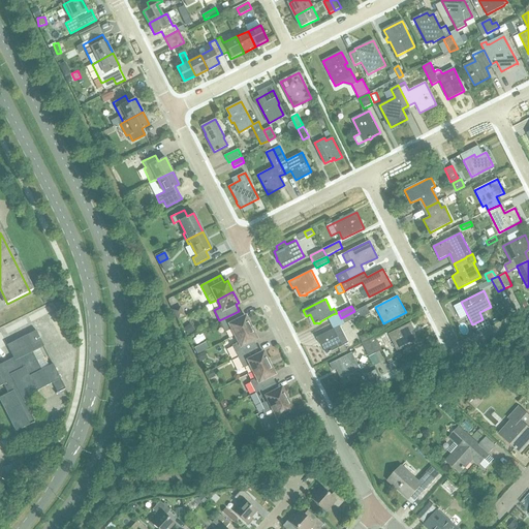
[(366,306),(354,312),(358,317),(358,319),(370,313),(366,306)]
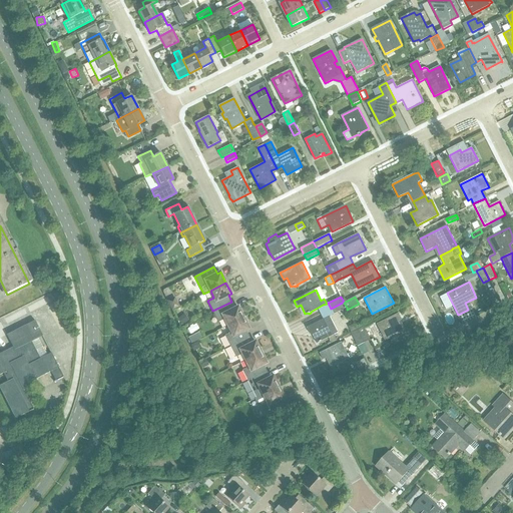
[(224,319),(227,325),(243,317),(238,306),(234,308),(231,302),(212,311),(218,322),(224,319)]
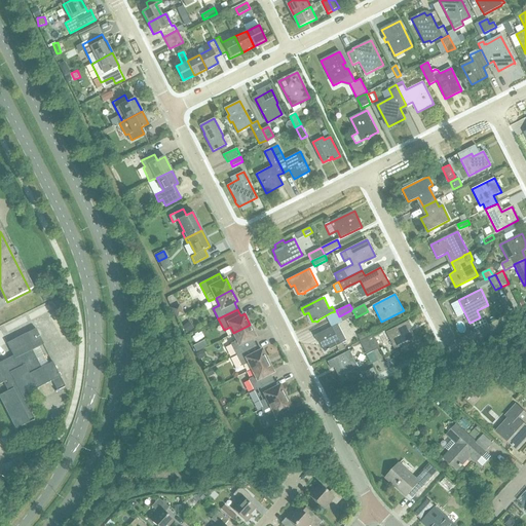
[(352,309),(339,316),(342,322),(355,315),(352,310),(352,309)]
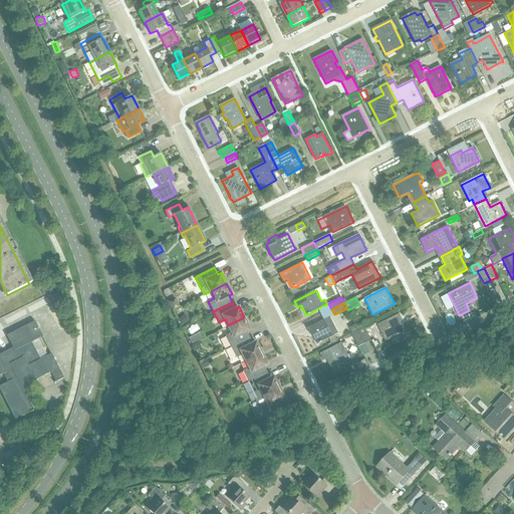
[(402,332),(405,331),(400,321),(403,320),(399,313),(377,324),(386,340),(400,333),(400,334),(403,333),(402,332)]
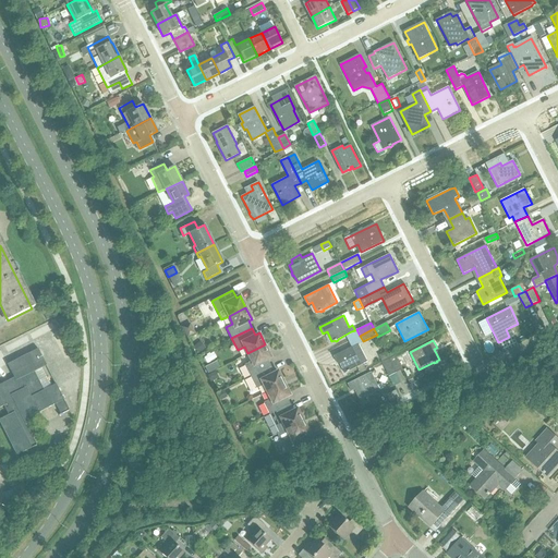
[(359,342),(335,355),(338,362),(340,361),(346,372),(367,360),(359,342)]
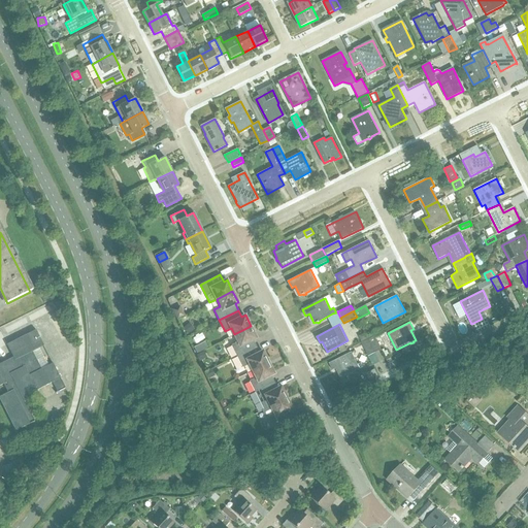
[(231,344),(237,356),(257,345),(254,339),(257,337),(251,326),(234,334),(238,341),(231,344)]
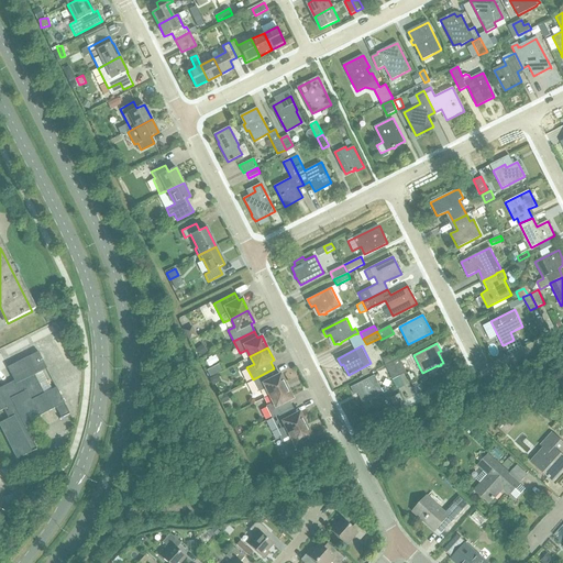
[(0,411),(4,409),(9,419),(0,422),(0,426),(17,460),(37,450),(30,434),(26,429),(42,421),(40,416),(56,408),(61,418),(69,414),(56,388),(53,389),(47,381),(46,377),(45,375),(43,371),(46,368),(39,352),(8,367),(14,381),(0,387),(0,411)]
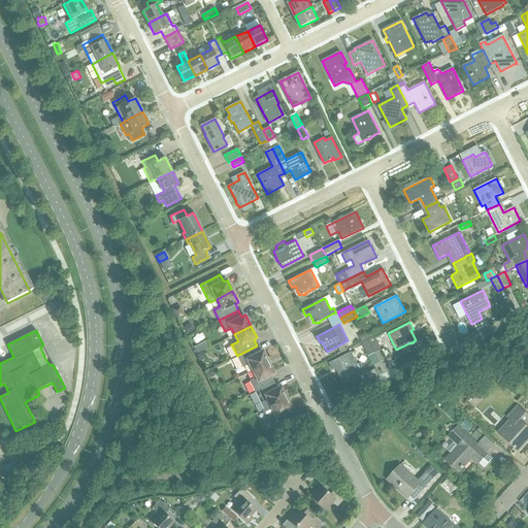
[(374,336),(368,339),(374,353),(380,351),(382,350),(374,336)]
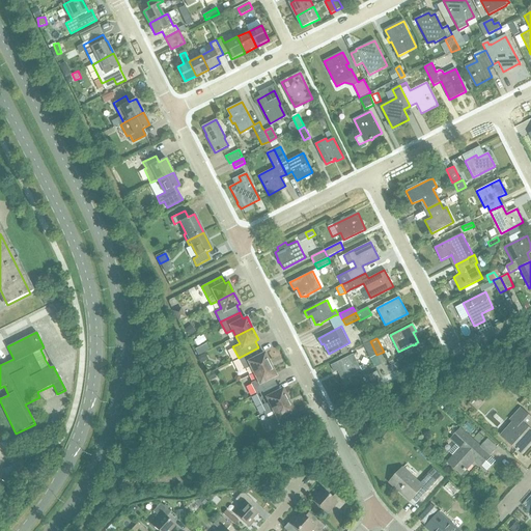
[(199,355),(211,347),(206,341),(195,348),(199,355)]
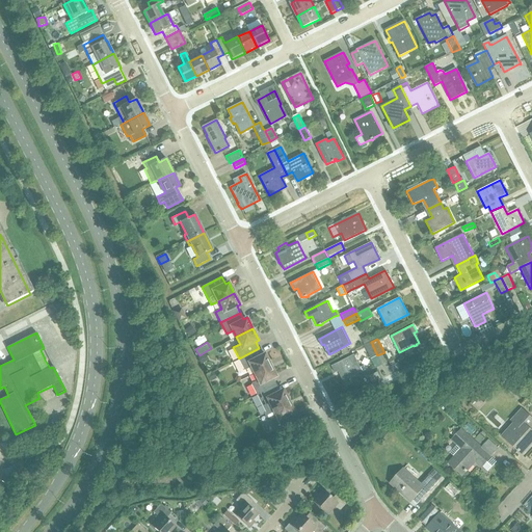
[(377,355),(371,342),(365,345),(371,358),(377,355)]
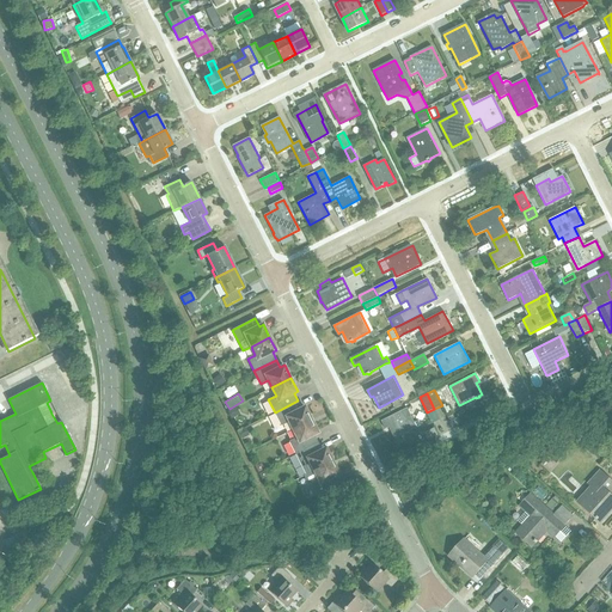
[(289,421),(293,429),(312,420),(305,407),(301,409),(298,401),(275,412),(281,426),(289,421)]
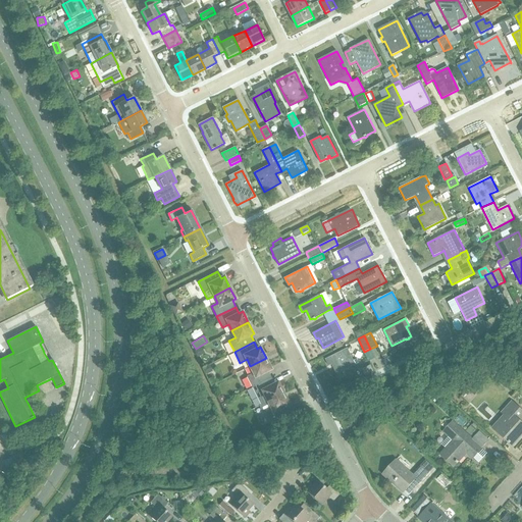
[(356,364),(348,348),(326,358),(329,365),(332,364),(340,379),(347,375),(344,370),(356,364)]
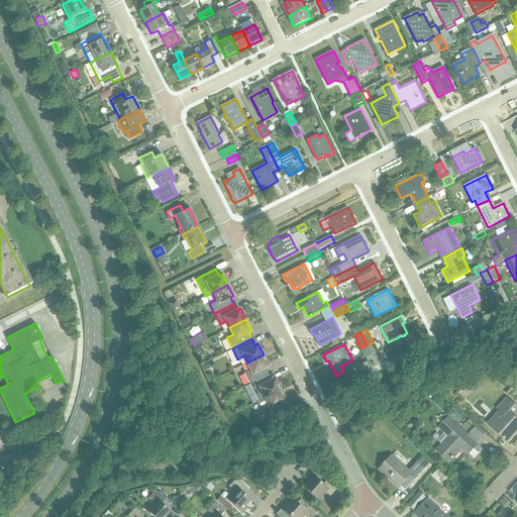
[(389,352),(380,356),(383,362),(391,357),(389,352)]
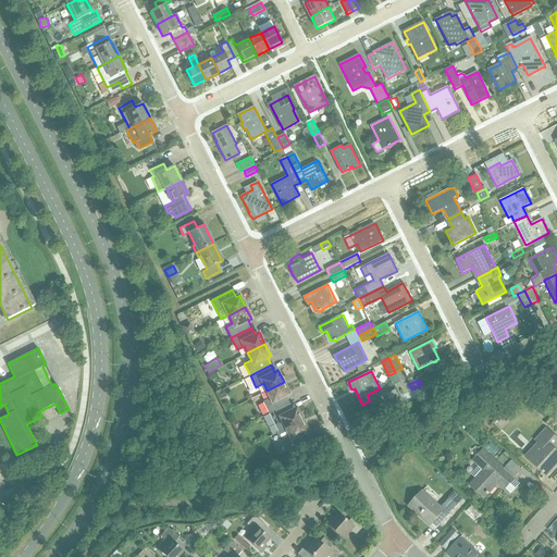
[(263,401),(270,412),(291,403),(286,396),(291,394),(284,382),(267,391),(271,398),(263,401)]
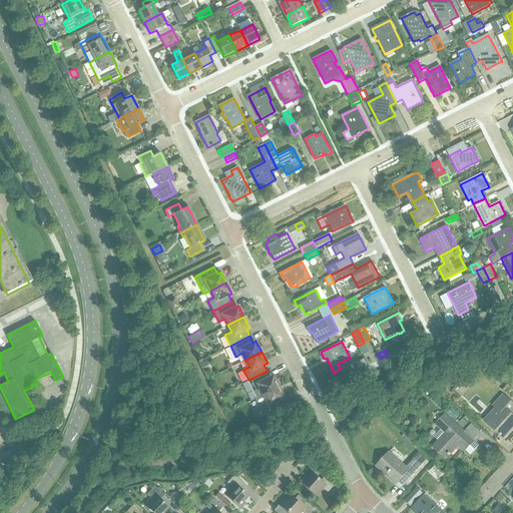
[(356,363),(359,369),(367,365),(364,359),(356,363)]
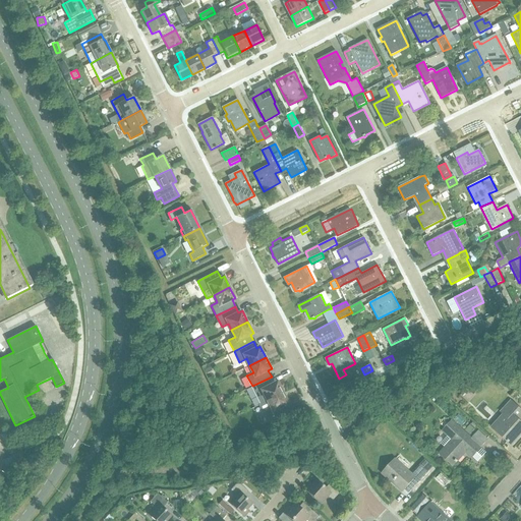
[(264,394),(268,400),(284,393),(278,382),(275,383),(272,377),(252,386),(257,397),(264,394)]
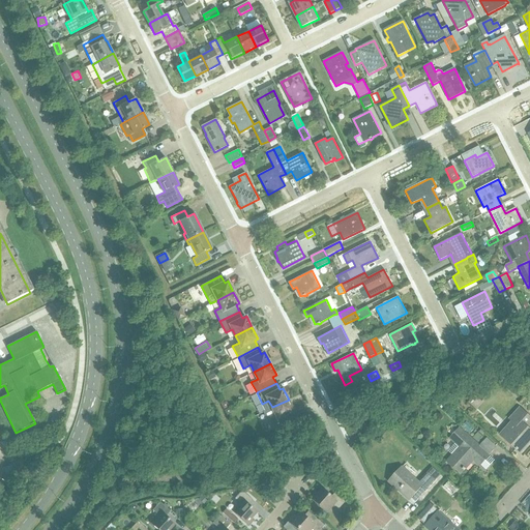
[(289,400),(272,407),(275,414),(269,417),(274,429),(294,419),(291,412),(294,410),(289,400)]
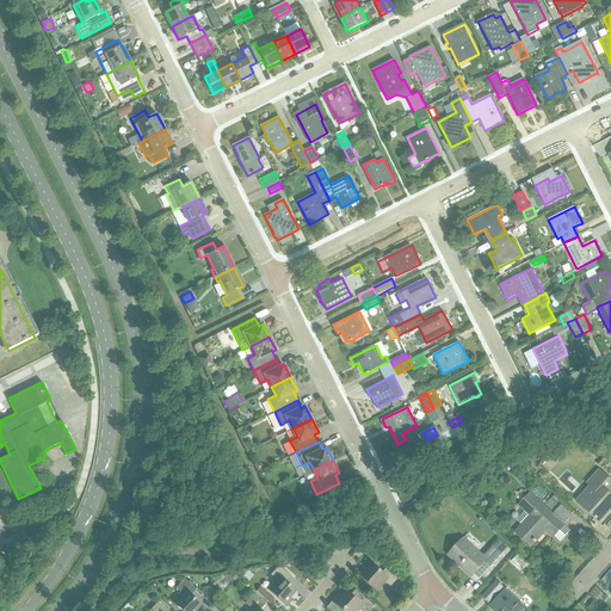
[(581,504),(599,522),(610,508),(610,494),(609,492),(610,489),(610,480),(599,470),(587,482),(594,489),(581,504)]
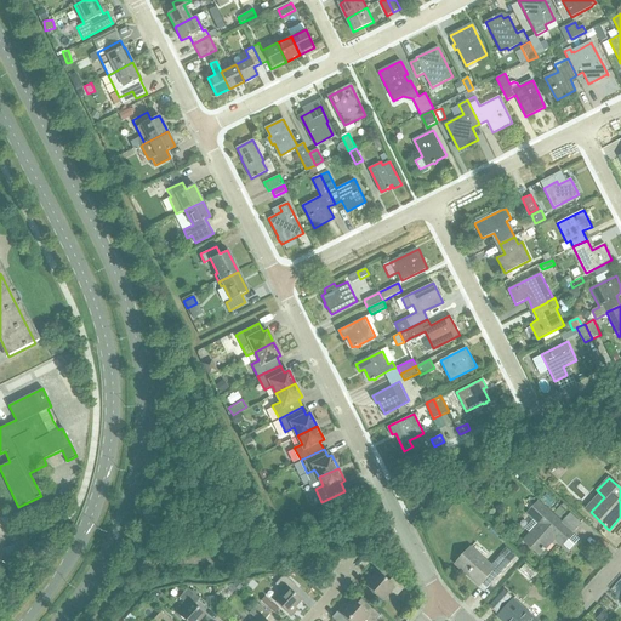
[(580,540),(573,534),(574,534),(573,533),(581,524),(570,514),(562,523),(539,501),(528,513),(540,524),(524,541),(539,554),(554,537),(563,545),(569,550),(580,540)]
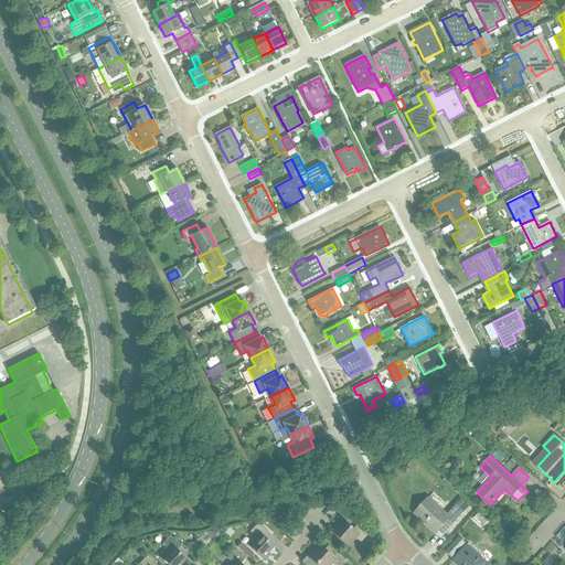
[(428,498),(416,511),(432,524),(429,526),(436,532),(441,537),(452,524),(464,512),(455,504),(446,513),(428,498)]
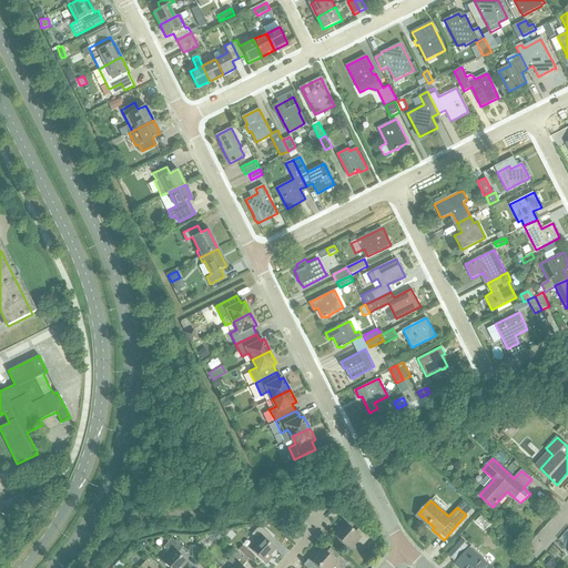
[(488,529),(493,525),(483,515),(478,520),(488,529)]
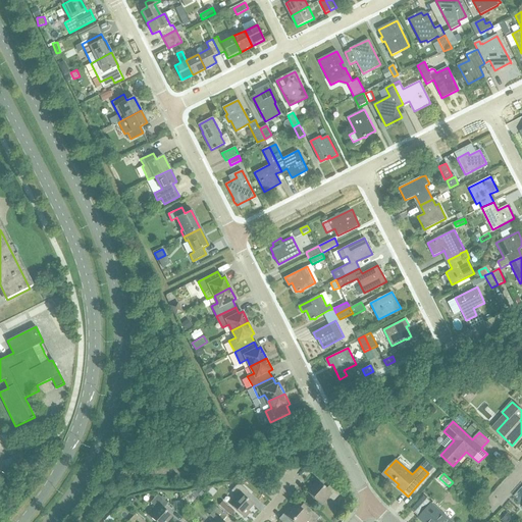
[(333,501),(341,493),(330,484),(327,489),(318,481),(310,489),(308,487),(306,490),(320,504),(327,496),(333,501)]
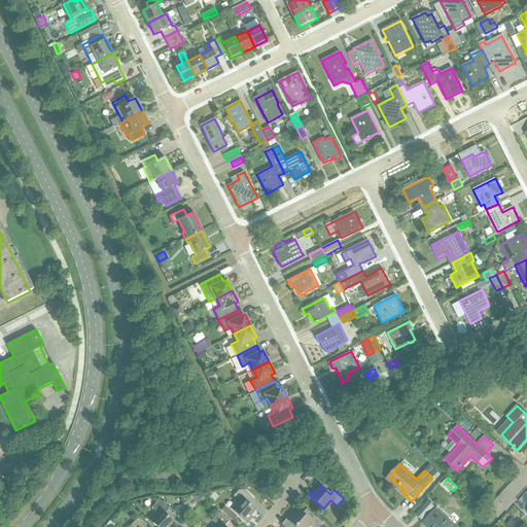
[(239,499),(231,507),(233,510),(247,523),(249,520),(248,518),(255,510),(247,501),(251,497),(241,488),(234,495),(239,499)]
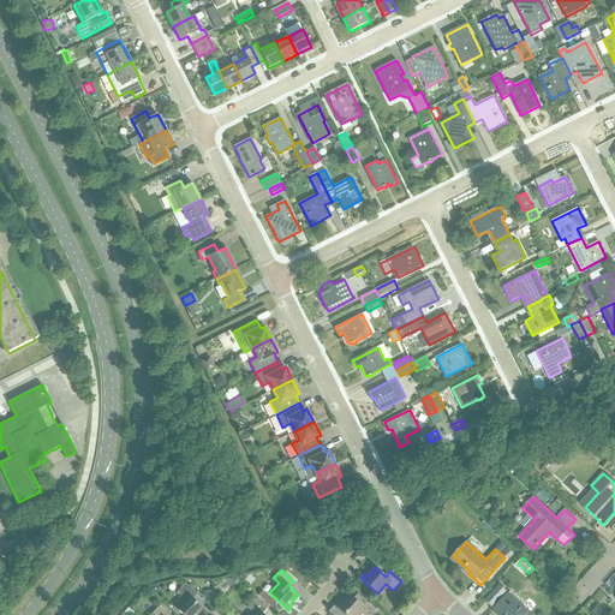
[(175,614),(181,614),(183,614),(196,614),(202,609),(192,598),(197,593),(186,584),(178,592),(183,597),(171,610),(175,614)]
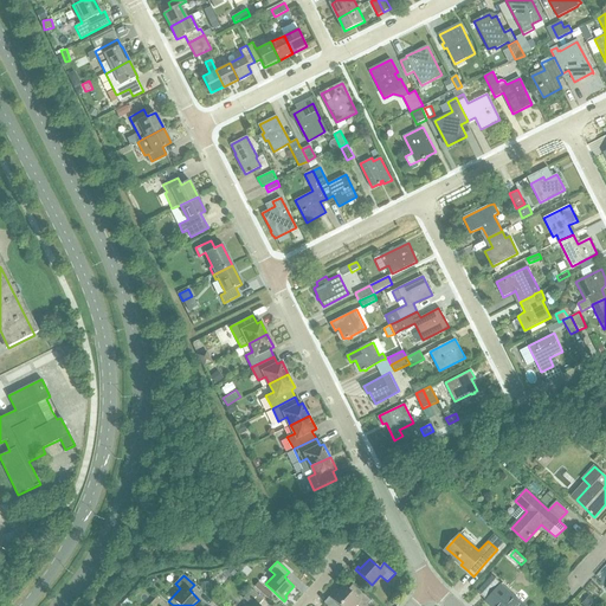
[(477,591),(484,598),(498,582),(491,575),(477,591)]
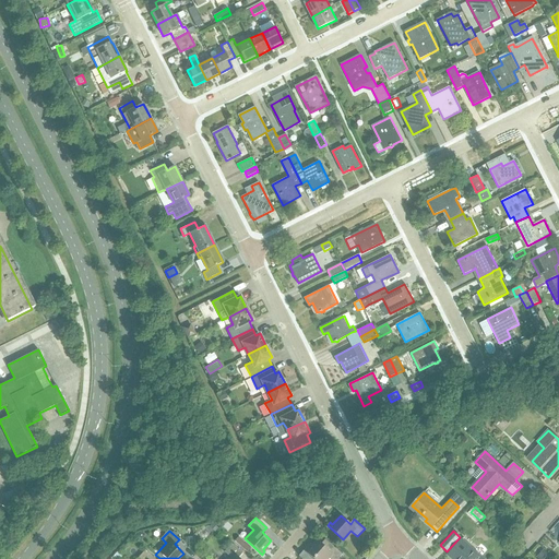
[(239,537),(235,542),(247,552),(251,547),(245,542),(244,542),(239,537)]
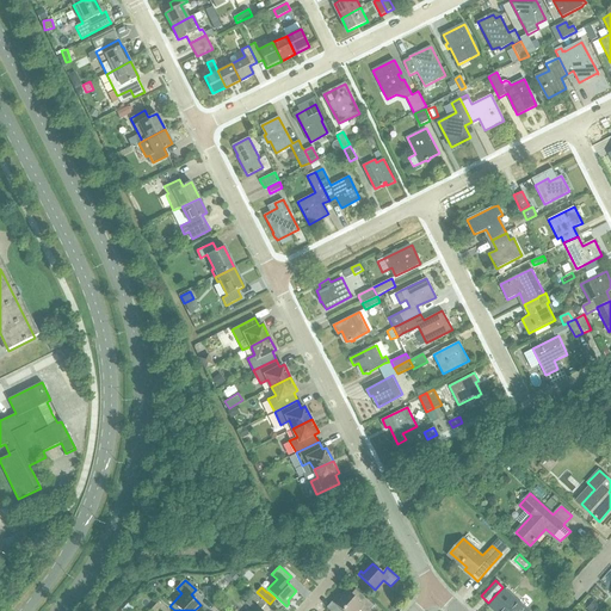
[(529,610),(526,608),(532,600),(525,594),(519,602),(505,588),(488,606),(493,610),(529,610)]
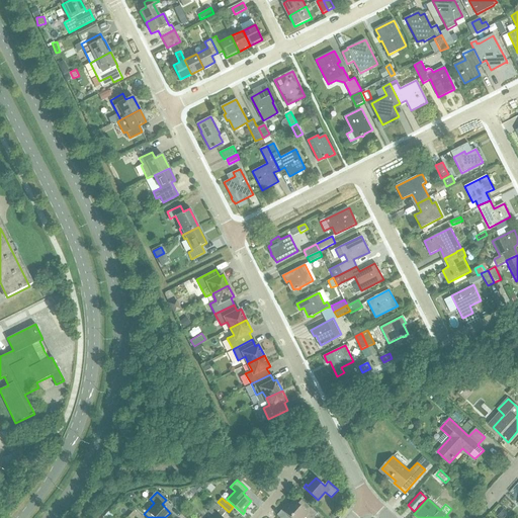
[(301,500),(297,504),(294,501),(286,509),(284,507),(282,510),(290,517),(300,517),(304,515),(307,517),(312,517),(317,513),(307,504),(301,500)]
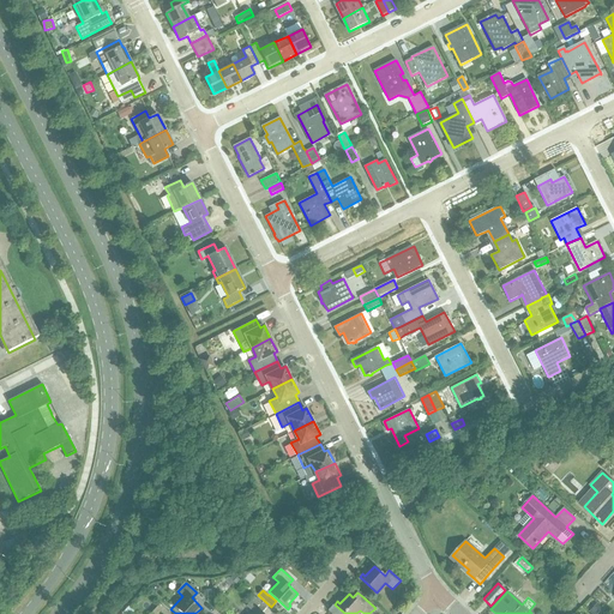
[(248,613),(263,613),(262,612),(265,608),(254,597),(246,606),(252,611),(248,613)]
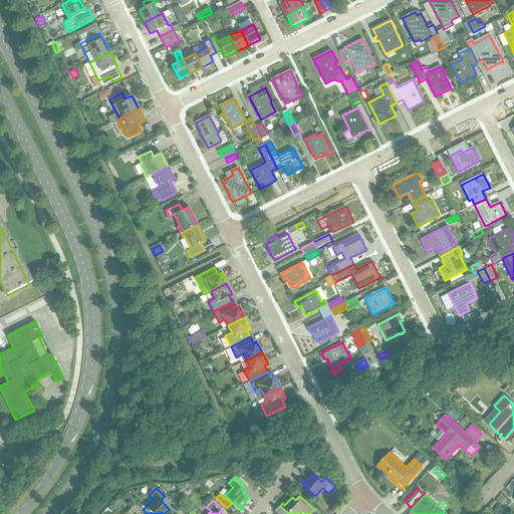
[(495,510),(497,513),(501,513),(507,510),(503,504),(495,510)]
